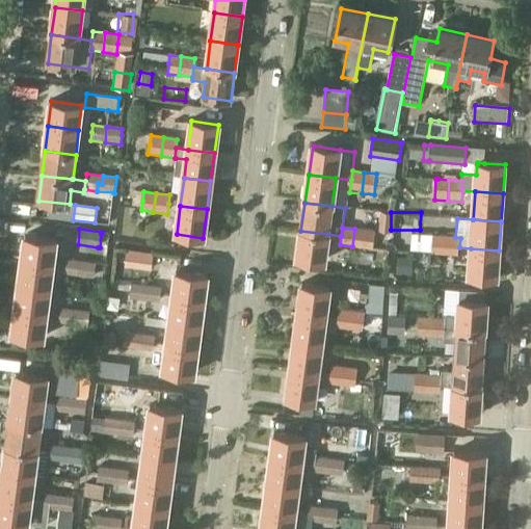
[(354,229),(352,246),(366,248),(368,231),(354,229)]
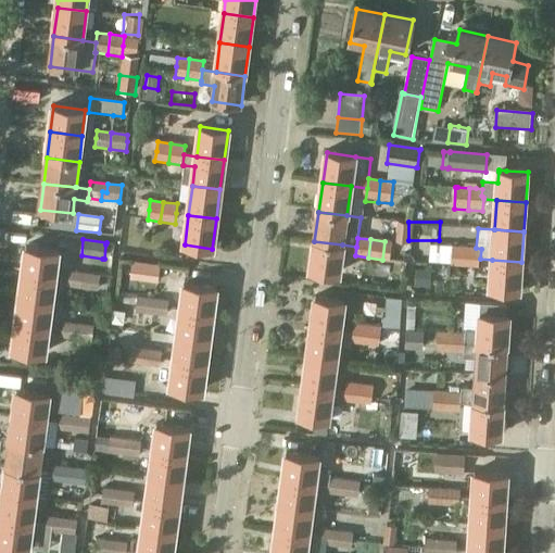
[(310,271),(339,275),(342,244),(314,241),(310,271)]
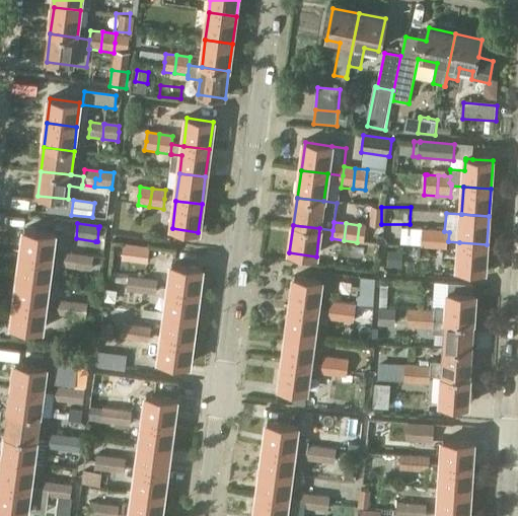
[(434,249),(435,230),(423,230),(423,235),(422,244),(422,249),(434,249)]
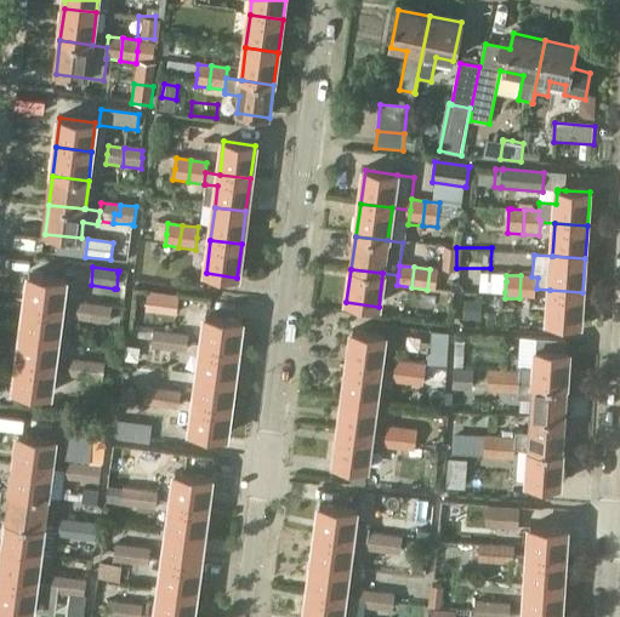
[(519,298),(535,300),(536,289),(538,278),(532,276),(521,275),(519,298)]
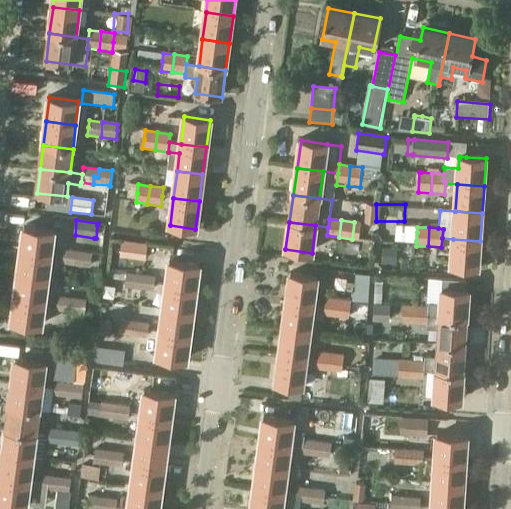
[(21,252),(49,255),(52,231),(24,228),(21,252)]
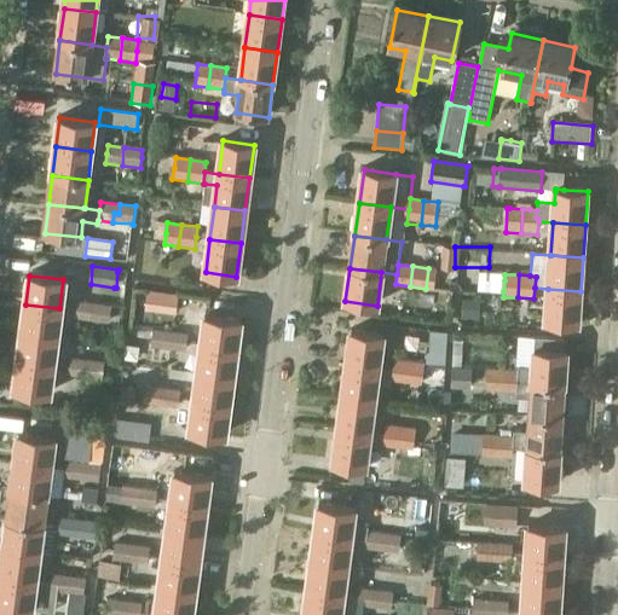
[(578,324),(581,291),(548,289),(546,323),(578,324)]
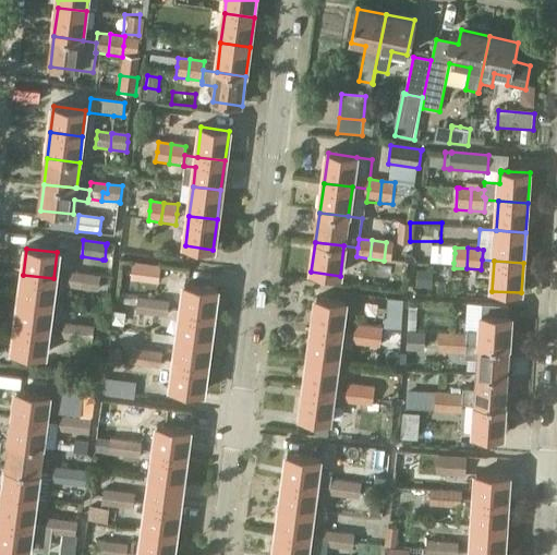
[(160,266),(132,262),(129,281),(158,286),(160,266)]
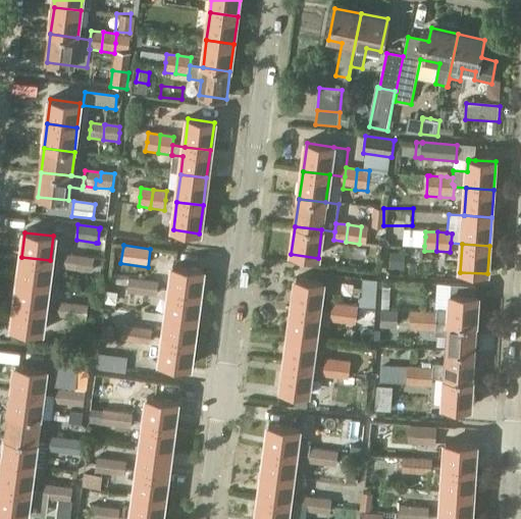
[(65,255),(63,270),(77,272),(80,257),(65,255)]
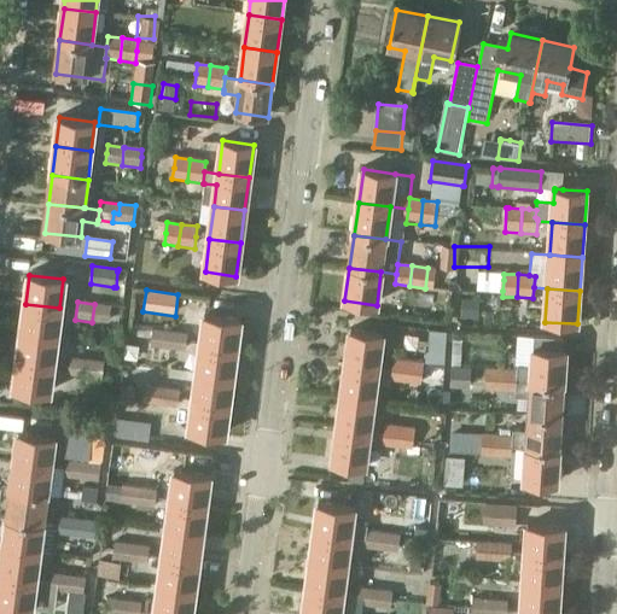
[(460,304),(459,321),(477,322),(479,303),(460,302),(460,304)]
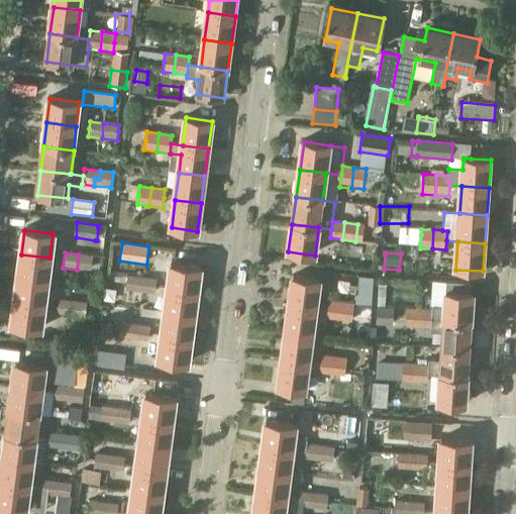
[(46,282),(49,258),(21,254),(18,278),(46,282)]
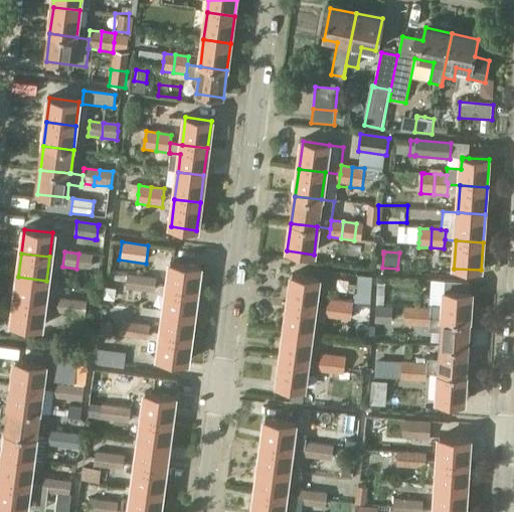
[(88,254),(78,253),(76,269),(92,271),(93,262),(93,258),(94,256),(88,254)]
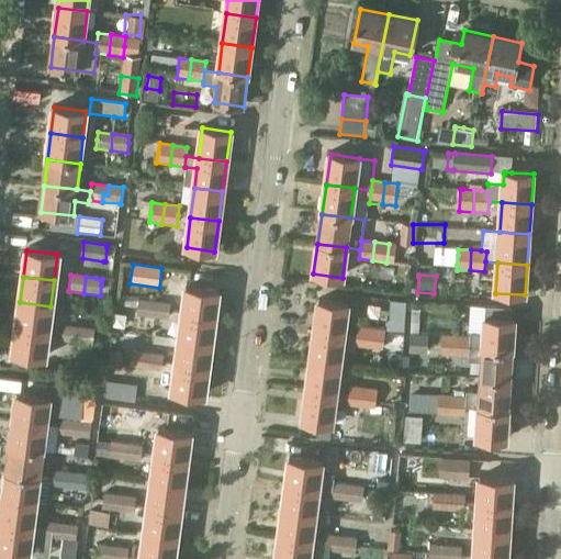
[(181,314),(213,319),(216,292),(184,289),(181,314)]
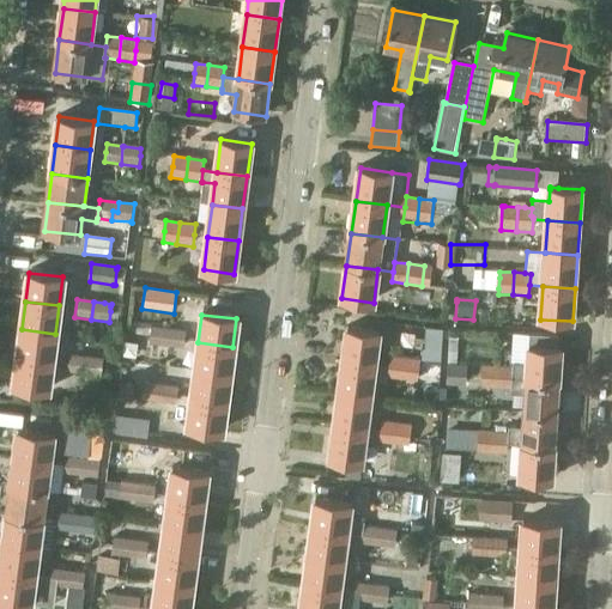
[(150,345),(167,347),(169,329),(152,328),(151,338),(150,345)]
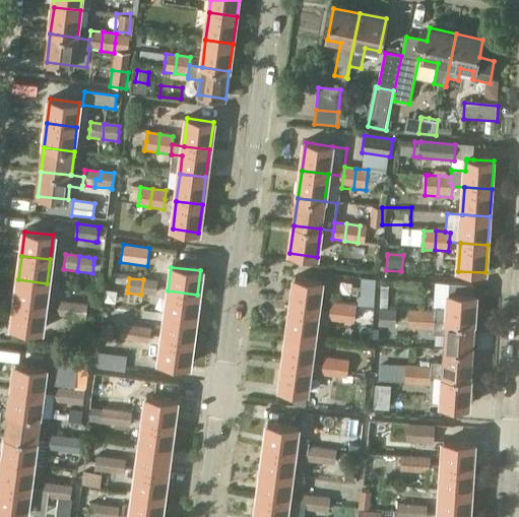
[(292,307),(317,310),(321,282),(295,278),(292,307)]
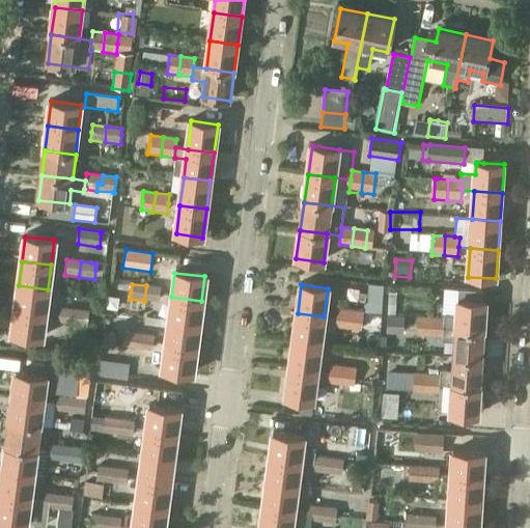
[(45,313),(48,289),(19,285),(16,310),(45,313)]
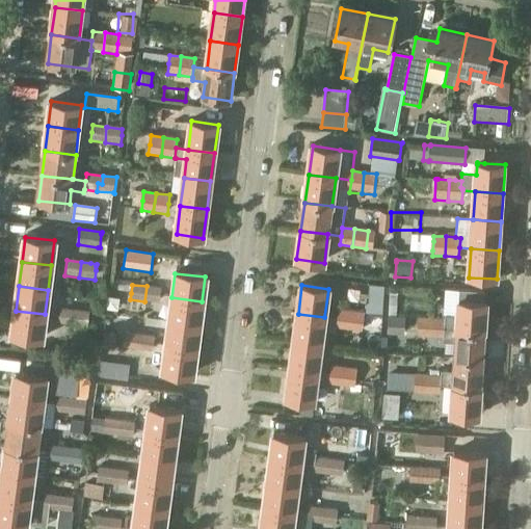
[(162,289),(147,286),(144,301),(161,303),(162,289)]
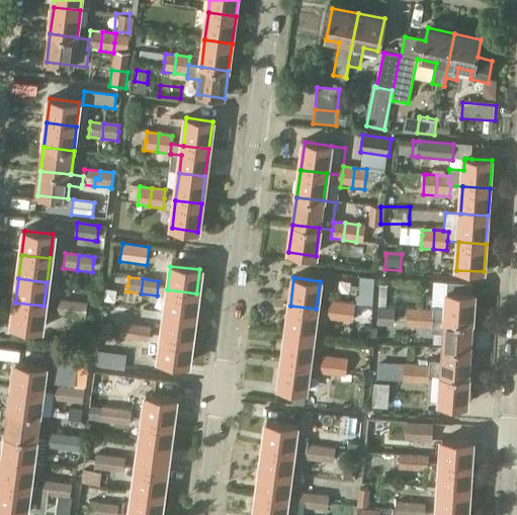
[(194,317),(196,293),(167,289),(164,314),(194,317)]
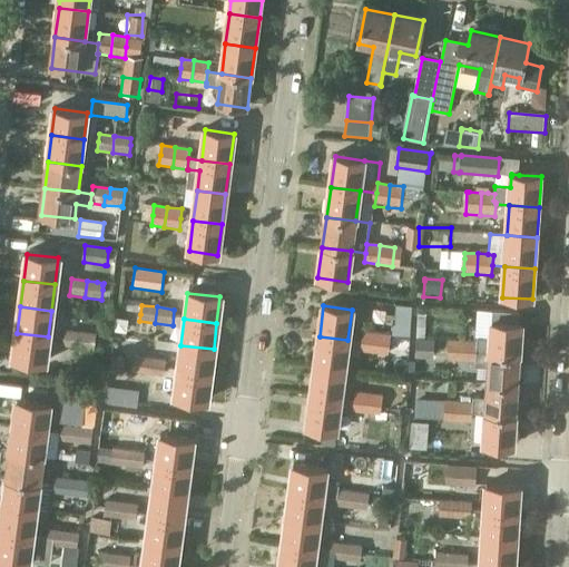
[(522,325),(491,323),(490,342),(478,341),(478,342),(478,353),(489,354),(520,357),(522,325)]
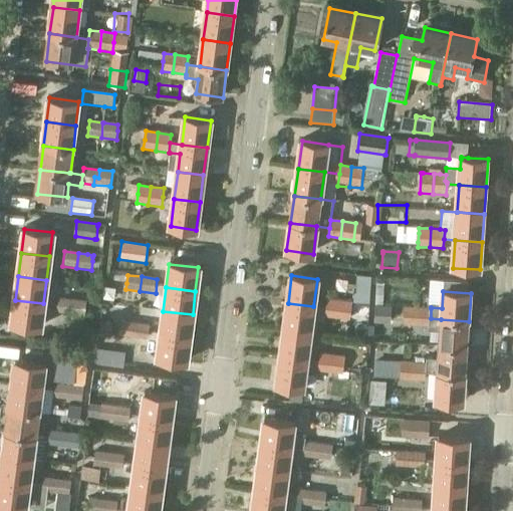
[(370,294),(354,293),(353,303),(369,304),(370,294)]
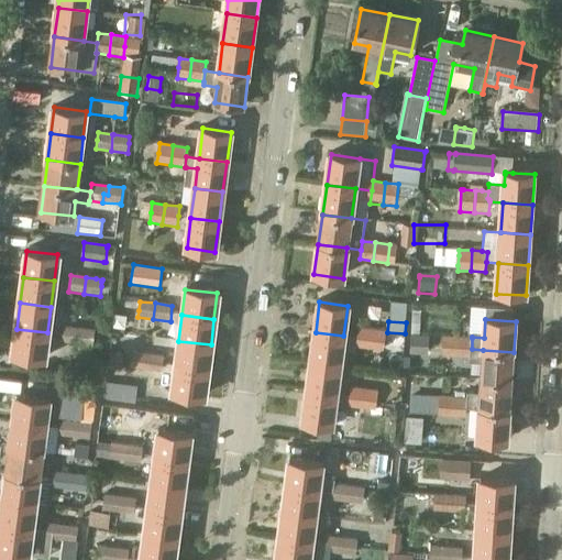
[(63,335),(62,343),(77,344),(79,328),(64,327),(63,335)]
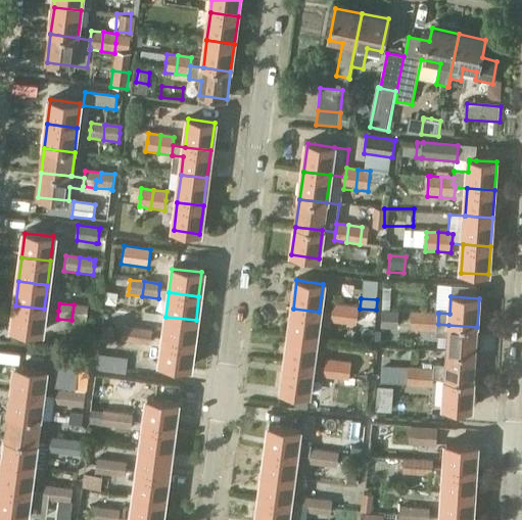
[(89,306),(74,304),(72,320),(87,322),(89,306)]
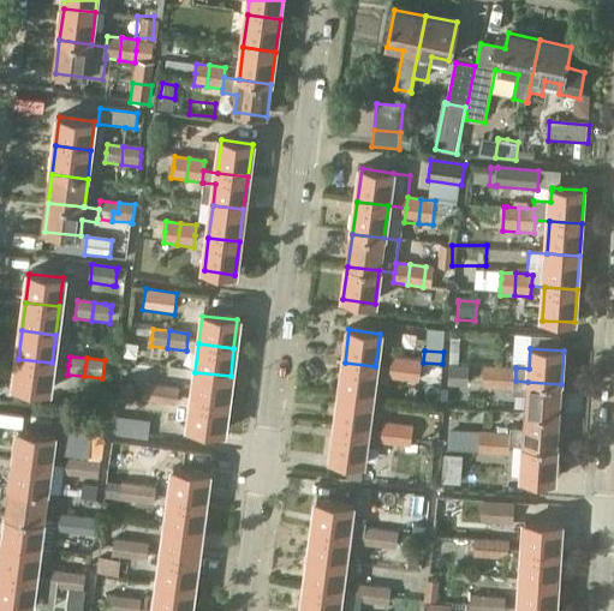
[(391,369),(389,379),(404,382),(407,360),(393,358),(391,369)]
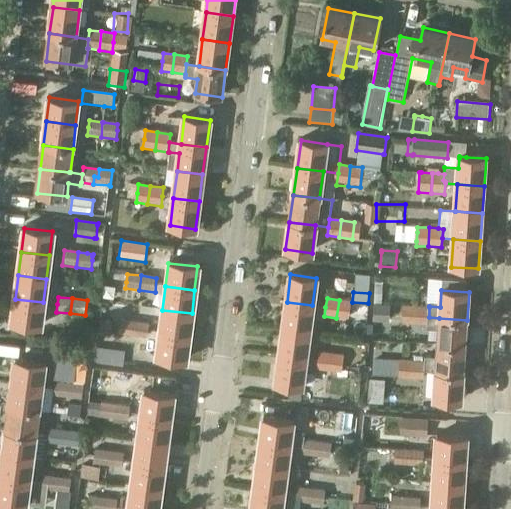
[(40,326),(43,302),(15,299),(12,323),(40,326)]
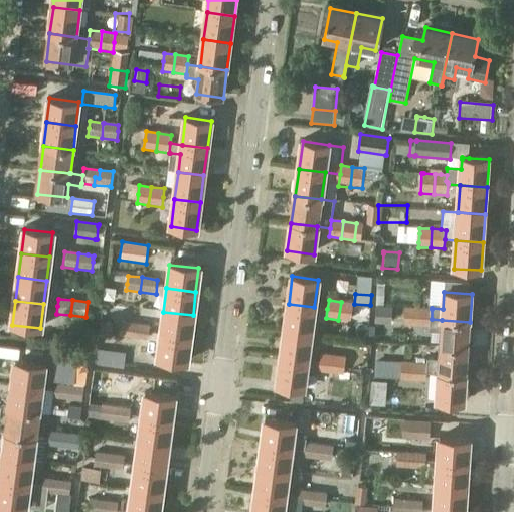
[(354,304),(341,302),(338,320),(351,322),(353,311),(354,304)]
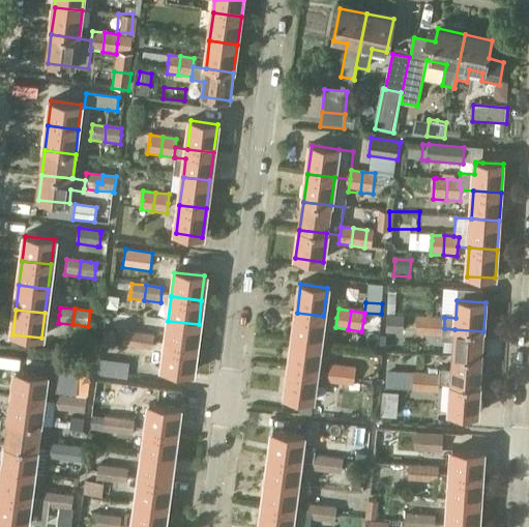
[(297,313),(293,340),(320,344),(321,330),(334,332),(335,327),(336,317),(323,316),(297,313)]
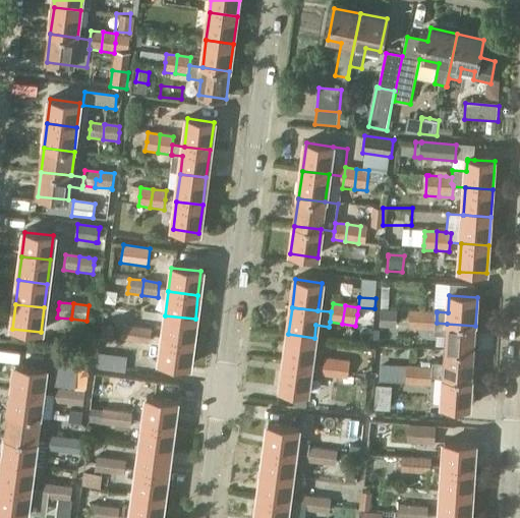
[(422,331),(423,311),(411,311),(410,321),(409,330),(422,331)]
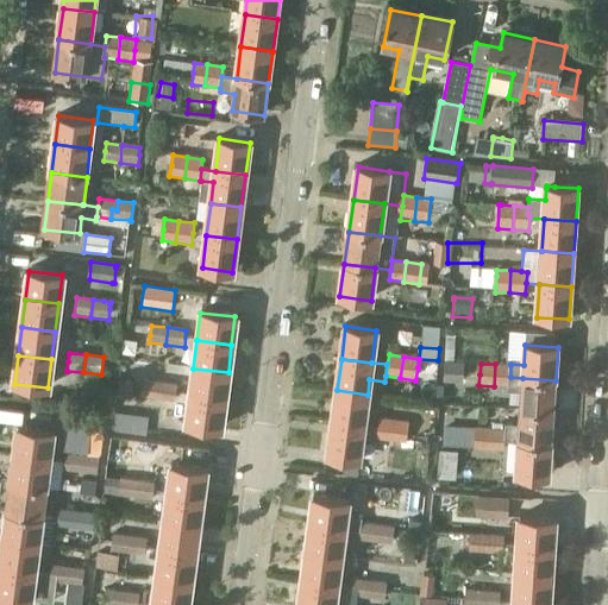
[(511,365),(499,365),(495,364),(494,386),(509,388),(511,377),(511,365)]
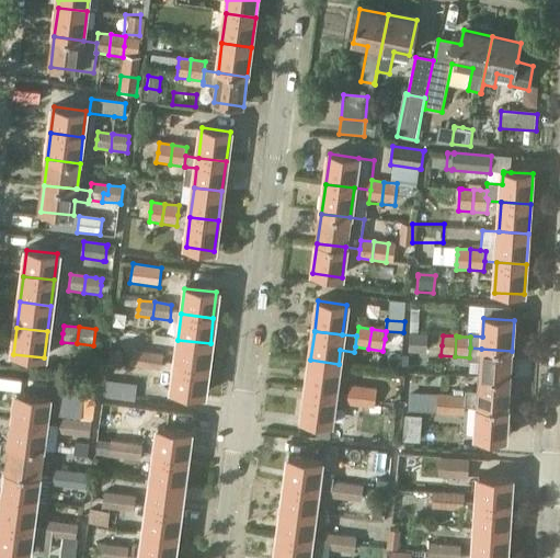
[(207,368),(210,343),(178,340),(175,365),(207,368)]
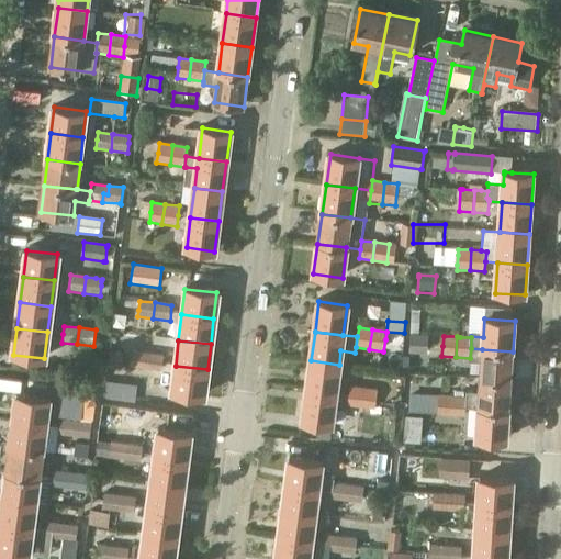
[(470,358),(470,361),(482,362),(481,379),(511,381),(513,351),(482,349),(471,348),(470,358)]
